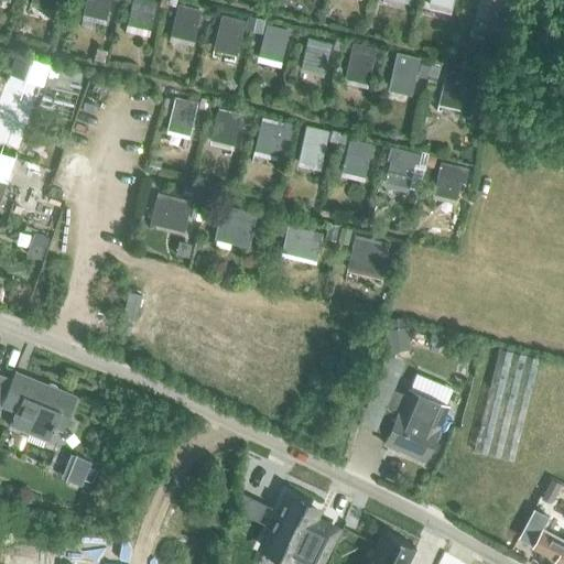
[(30,0),(29,6),(53,12),(55,0),(30,0)]
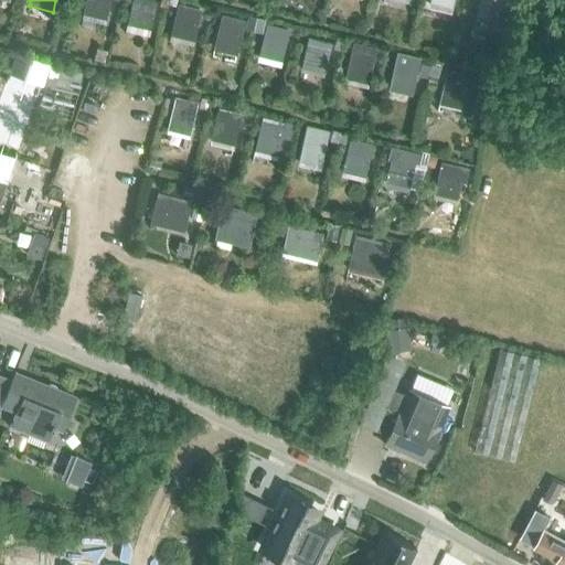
[(84,0),(81,19),(105,24),(109,0),(84,0)]
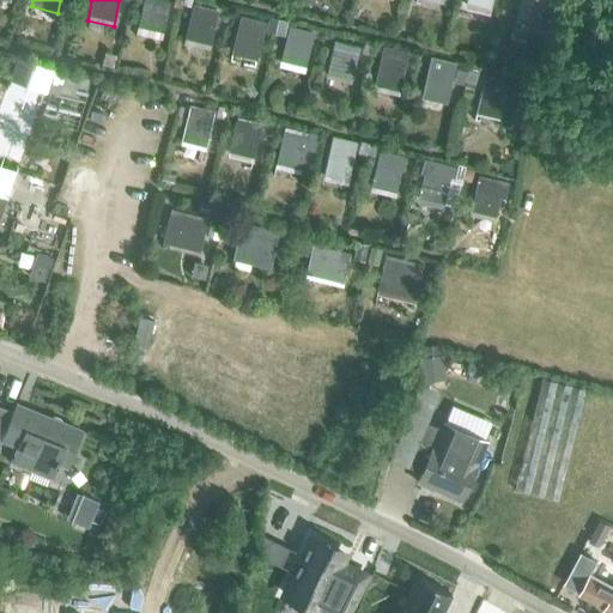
[(169,2),(157,0),(141,0),(135,26),(163,34),(169,2)]
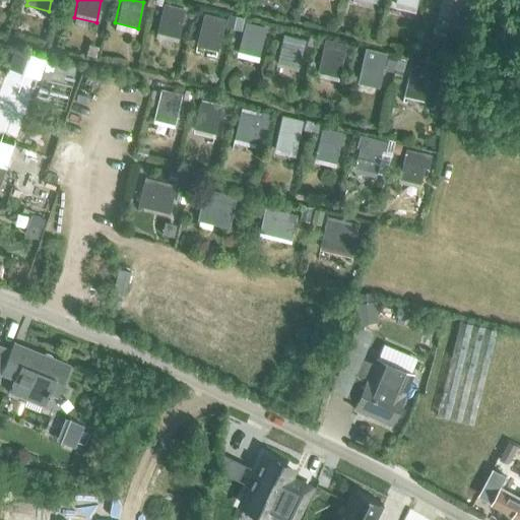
[(417,0),(394,0),(393,7),(415,13),(417,0)]
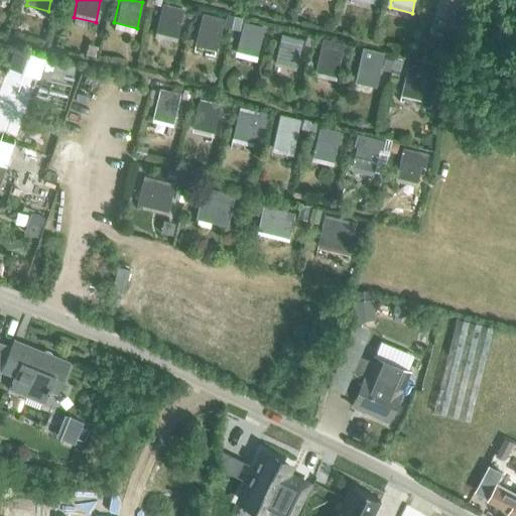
[(460,0),(435,0),(433,14),(457,19),(460,0)]
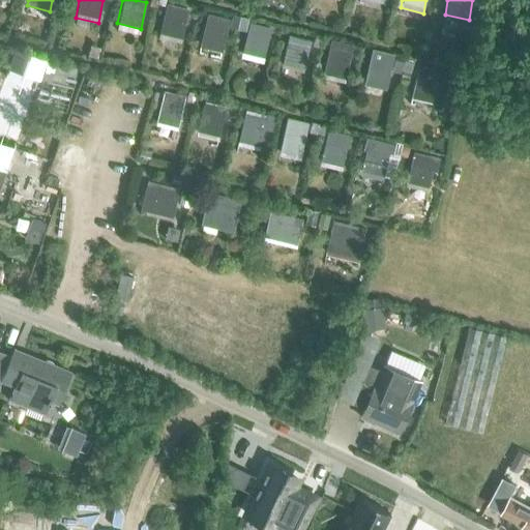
[(158,37),(181,43),(188,9),(167,3),(158,37)]
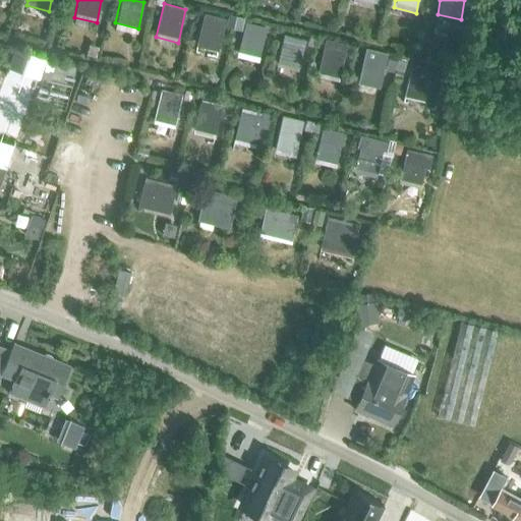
[(196,43),(219,49),(226,18),(204,13),(196,43)]
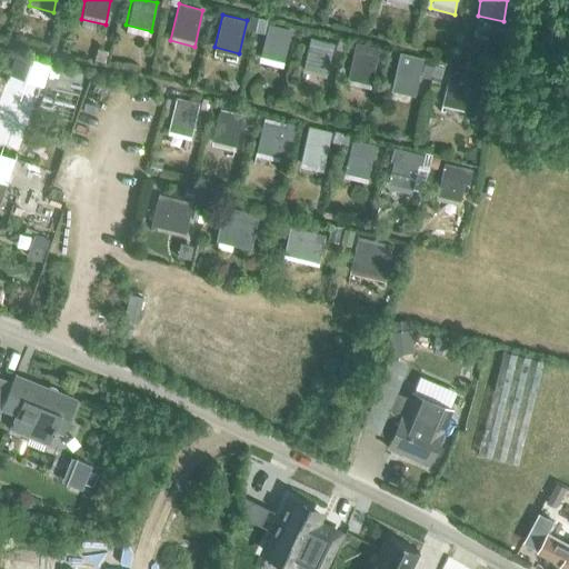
[(253,29),(256,17),(249,15),(246,28),(253,29)]
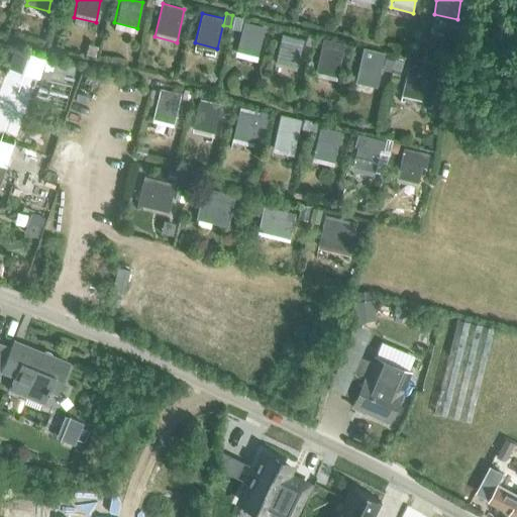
[(238,28),(241,17),(234,15),(231,26),(238,28)]
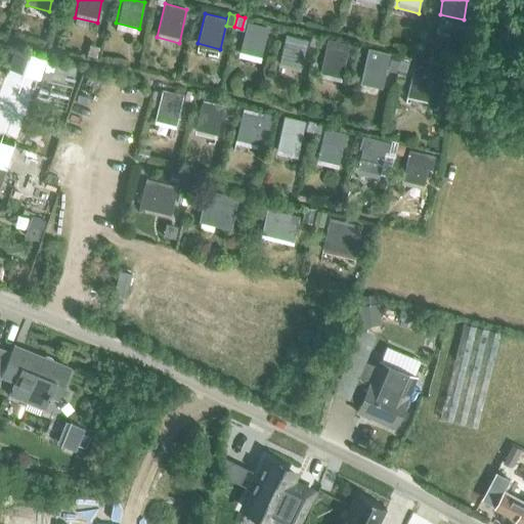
[(268,28),(246,23),(237,57),(260,62),(268,28)]
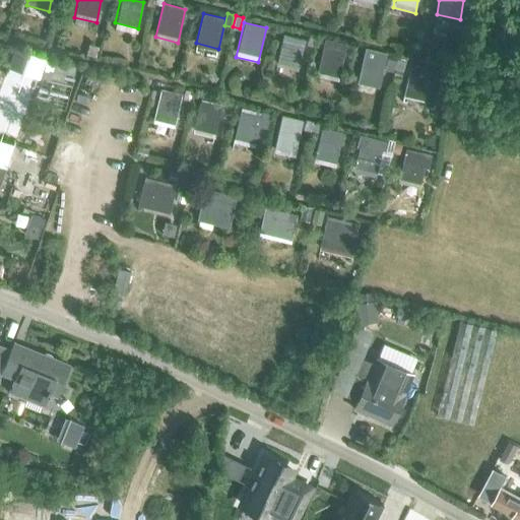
[(312,47),(315,36),(309,34),(306,45),(312,47)]
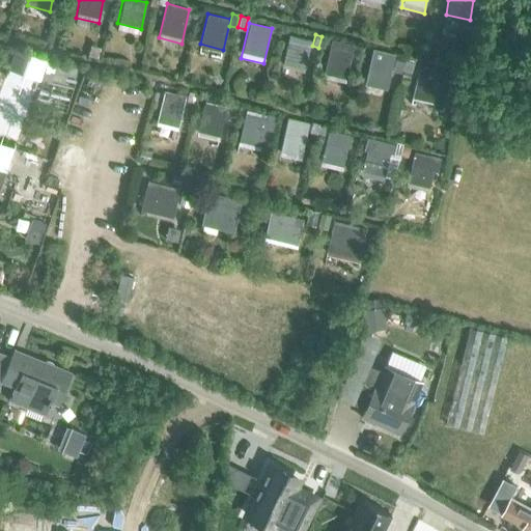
[(289,35),(281,67),(303,73),(310,40),(289,35)]
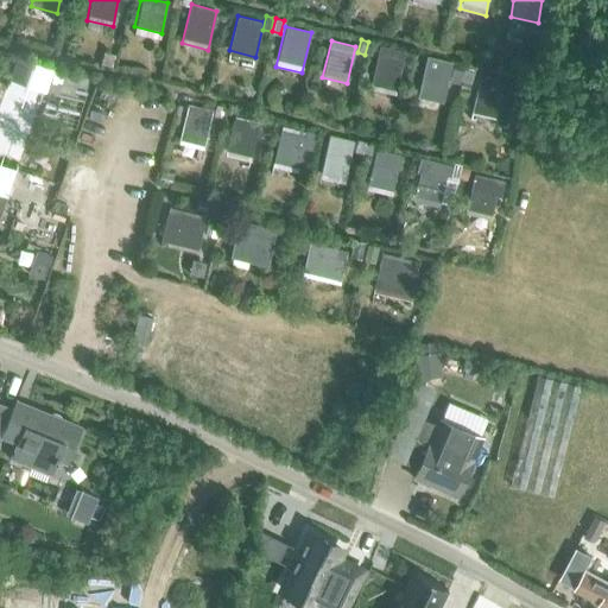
[(381,46),(368,88),(394,94),(405,52),(381,46)]
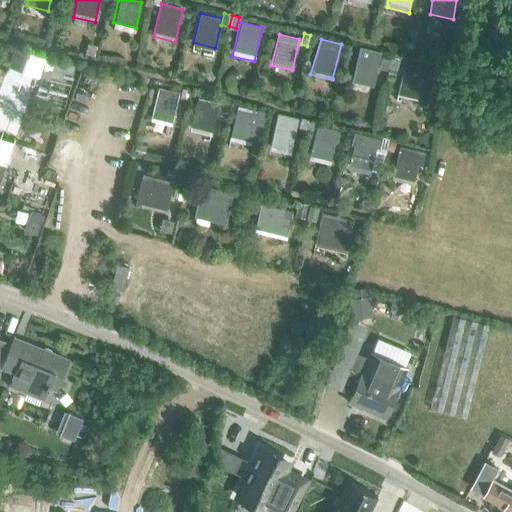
[(358,54),(350,83),(372,89),(381,53),(367,50),(366,56),(358,54)]
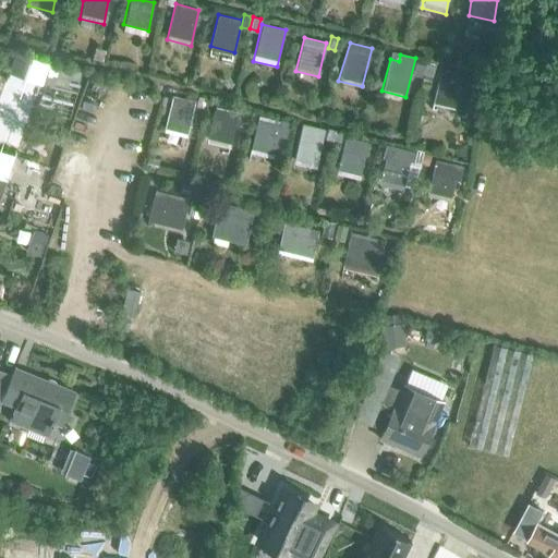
[(424,65),(422,74),(423,74),(421,83),(429,85),(432,76),(436,60),(426,58),(425,63),(424,63),(424,65)]
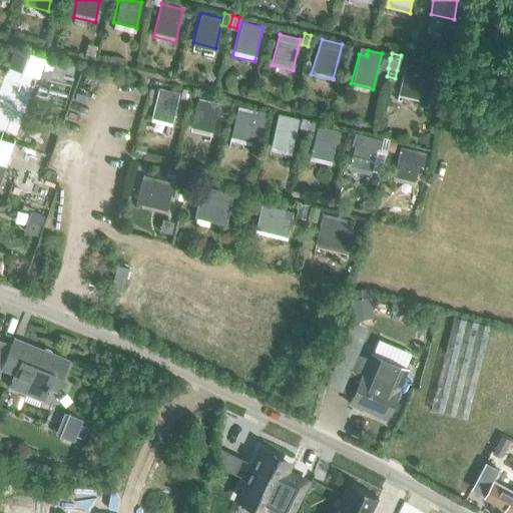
[(379,69),(386,71),(389,60),(381,59),(379,69)]
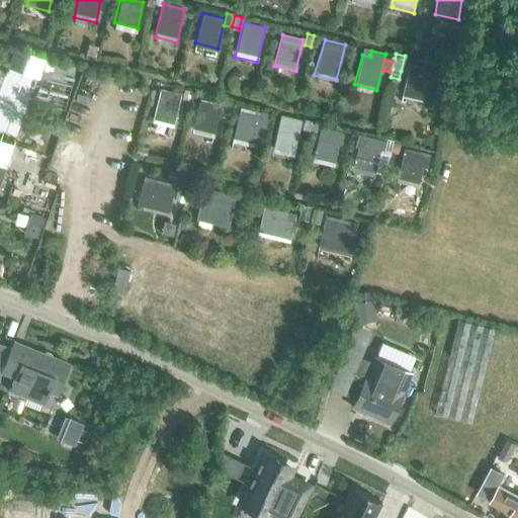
[(401,96),(433,103),(438,83),(440,84),(443,73),(409,65),(401,96)]
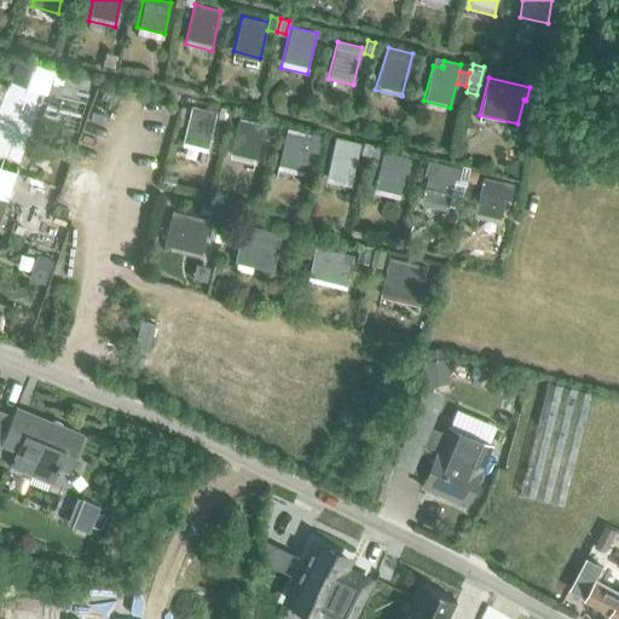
[(5,92),(0,104),(0,195),(6,198),(40,105),(5,92)]
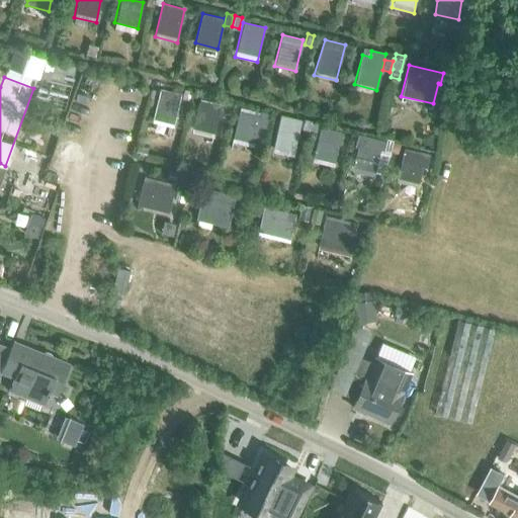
[(188,101),(191,91),(183,89),(181,99),(188,101)]
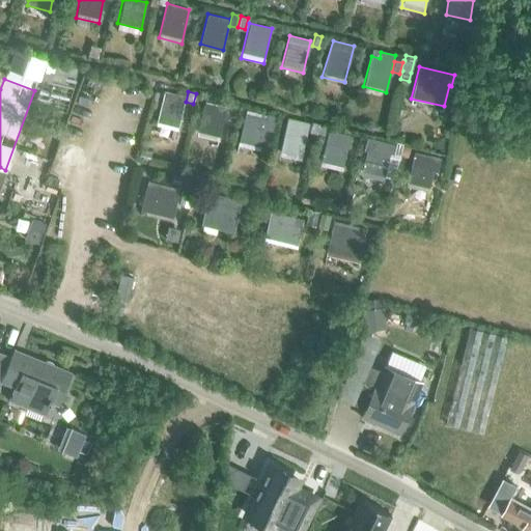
[(155,124),(177,131),(186,98),(164,92),(155,124)]
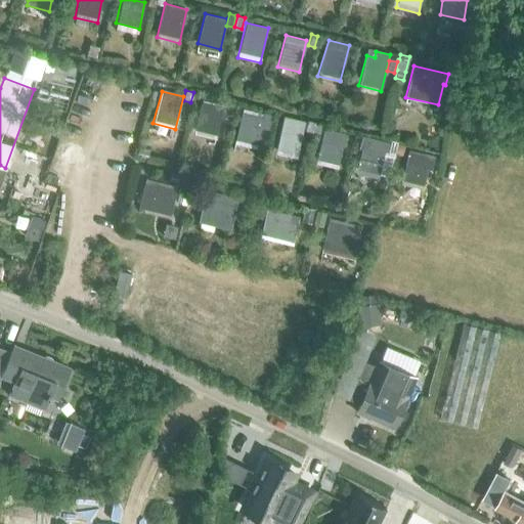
[(193,134),(215,139),(220,118),(223,105),(201,100),(193,134)]
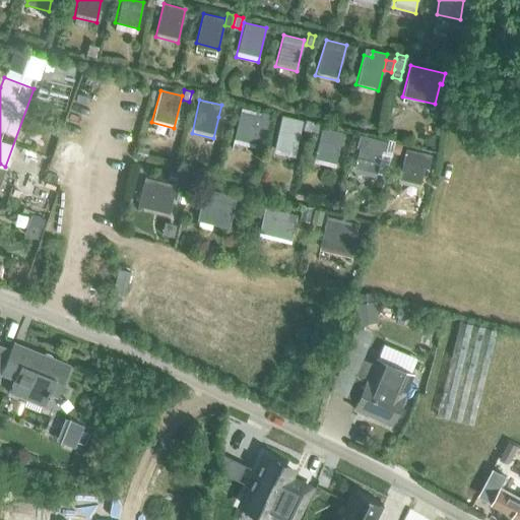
[(221,105),(218,117),(229,119),(233,104),(222,102),(221,105)]
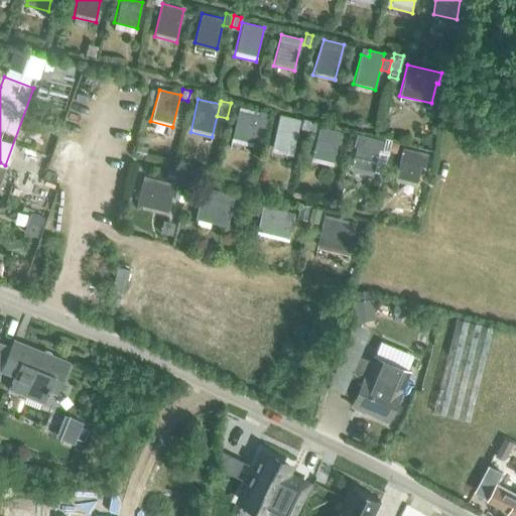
[(258,115),(237,111),(231,141),(252,146),(257,126),(264,127),(267,114),(258,112),(258,115)]
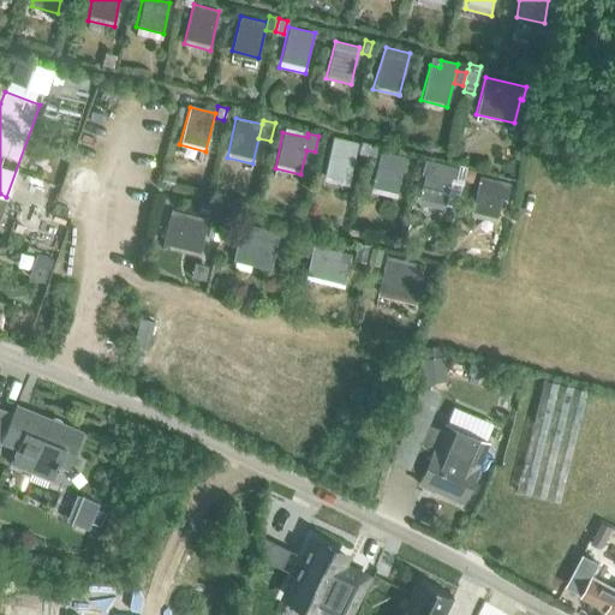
[(332,142),(322,180),(348,186),(357,148),(332,142)]
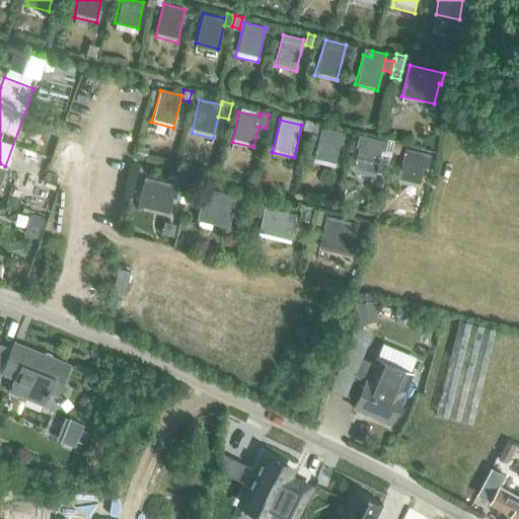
[(301,130),(309,132),(311,121),(303,120),(301,130)]
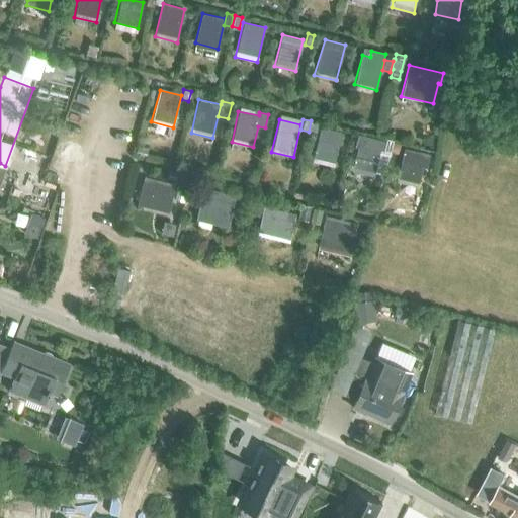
[(311,120),(309,132),(315,133),(318,122),(311,120)]
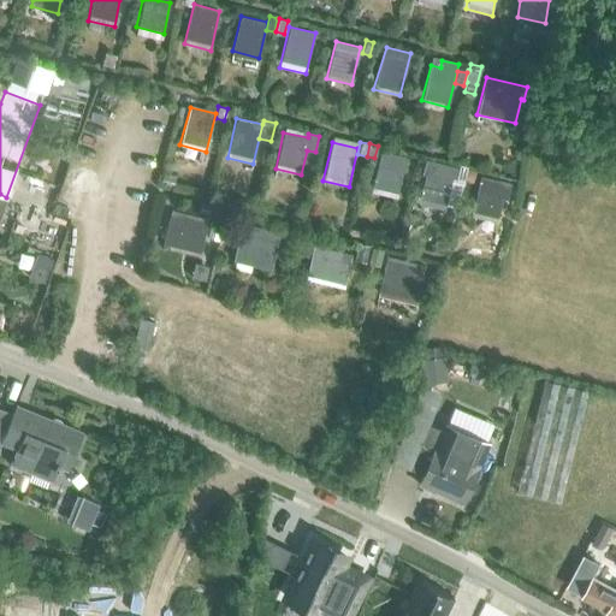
[(381,150),(371,193),(396,199),(407,157),(381,150)]
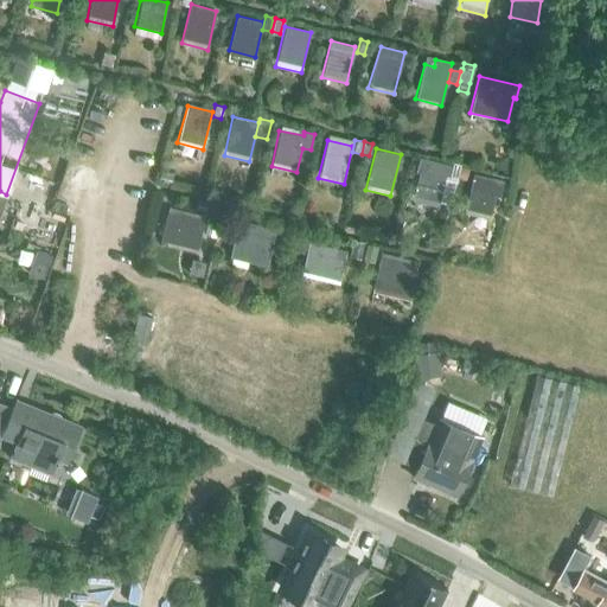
[(415,190),(413,196),(439,203),(446,176),(449,176),(453,166),(420,158),(416,170),(410,190),(415,190)]
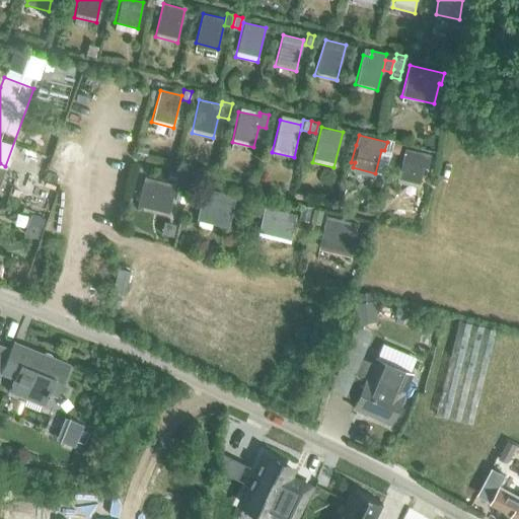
[(381,150),(375,173),(385,176),(391,152),(393,141),(387,140),(387,142),(384,150),(381,150)]
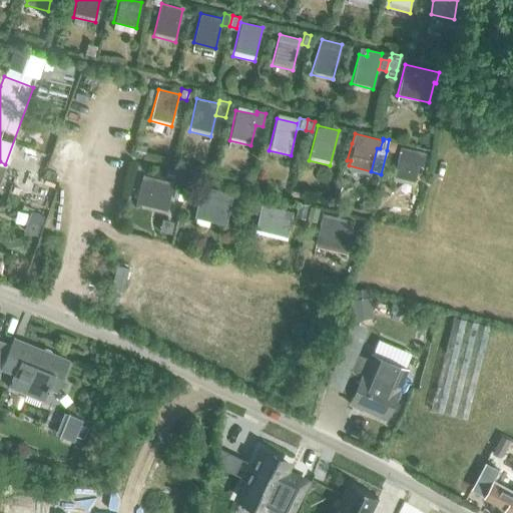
[(396,141),(389,139),(387,150),(394,152),(396,141)]
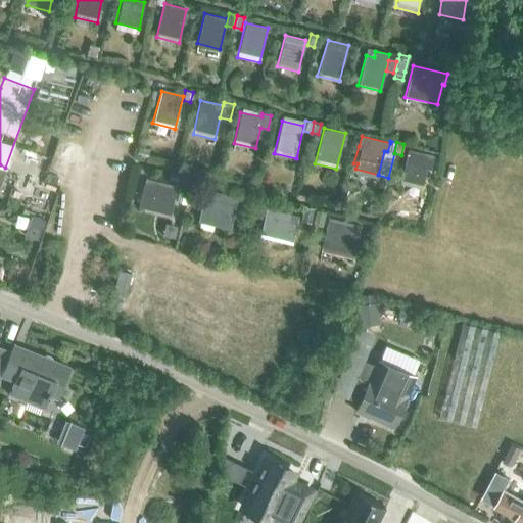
[(148,150),(138,147),(137,153),(140,153),(139,156),(146,158),(148,150)]
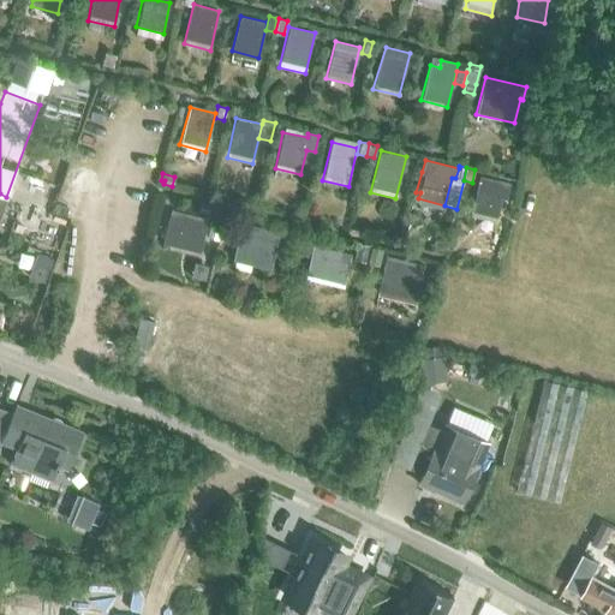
[(470,218),(496,224),(506,181),(481,175),(470,218)]
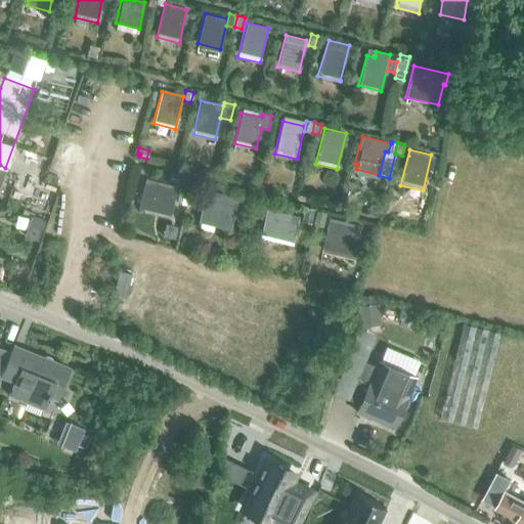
[(188,195),(189,192),(191,183),(192,180),(182,178),(179,192),(188,195)]
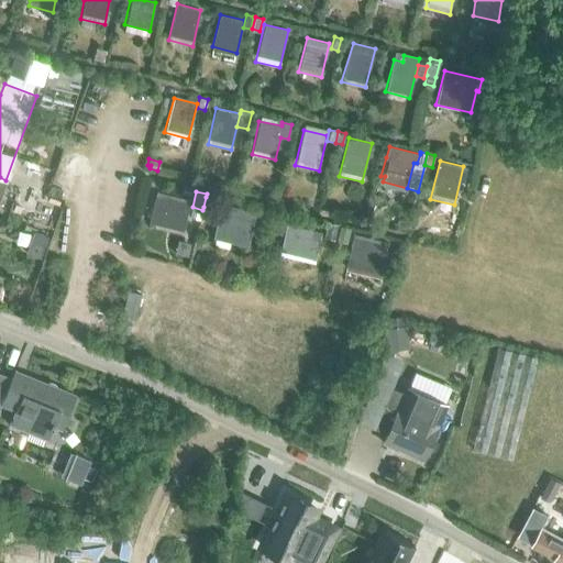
[(148,220),(184,229),(191,201),(155,192),(148,220)]
